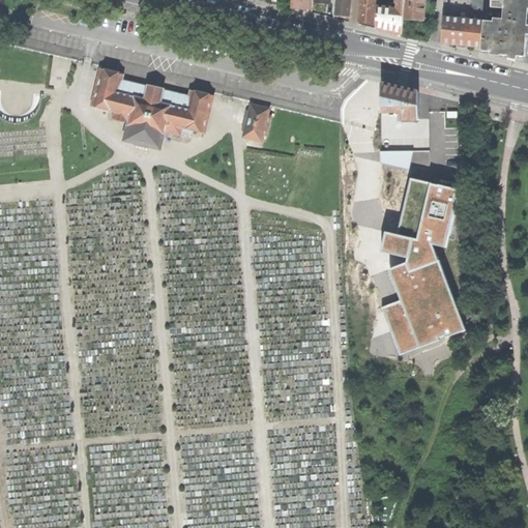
[(332,0),(331,13),(338,15),(347,16),(348,0),(332,0)]
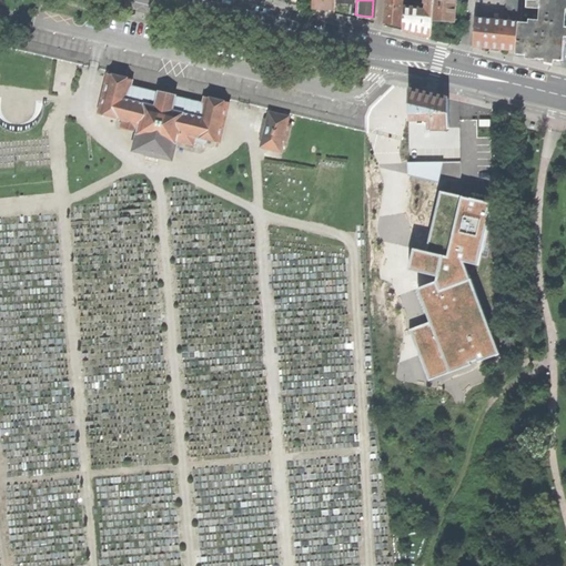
[(400,23),(402,0),(383,0),(382,20),(392,22),(400,23)]
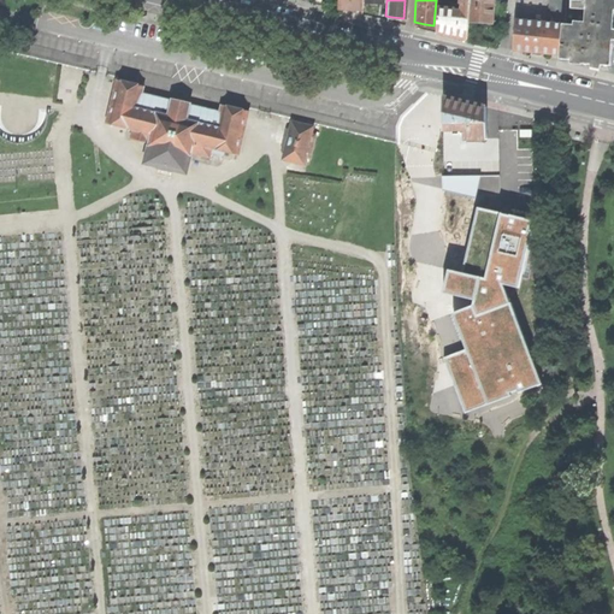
[(453,7),(437,6),(435,31),(453,35),(465,39),(467,19),(468,0),(459,0),(459,3),(460,3),(459,10),(453,9),(453,7)]
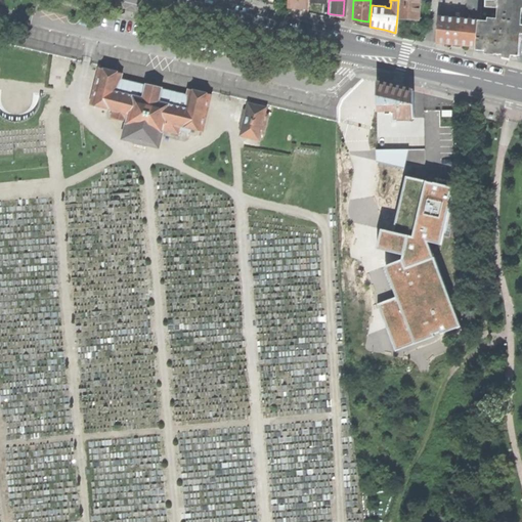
[(398,0),(397,16),(417,18),(418,0),(398,0)]
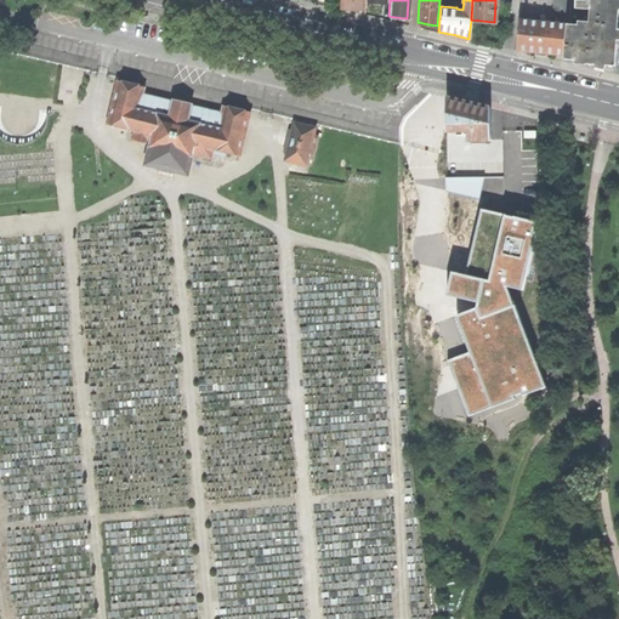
[(554,11),(554,22),(567,23),(568,0),(552,0),(552,11),(554,11)]
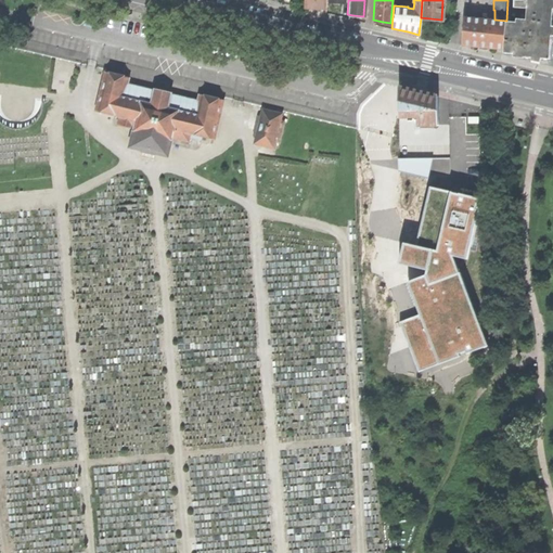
[(508,0),(506,21),(504,48),(503,52),(513,52),(513,55),(531,56),(549,58),(552,0),(508,0)]
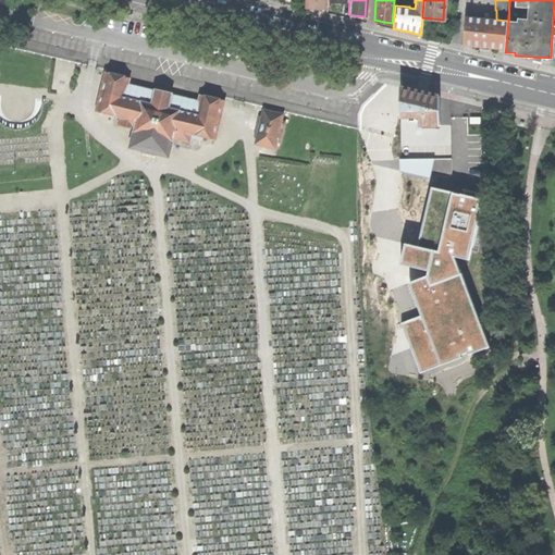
[(506,48),(508,21),(496,20),(464,15),(461,44),(490,46),(506,48)]
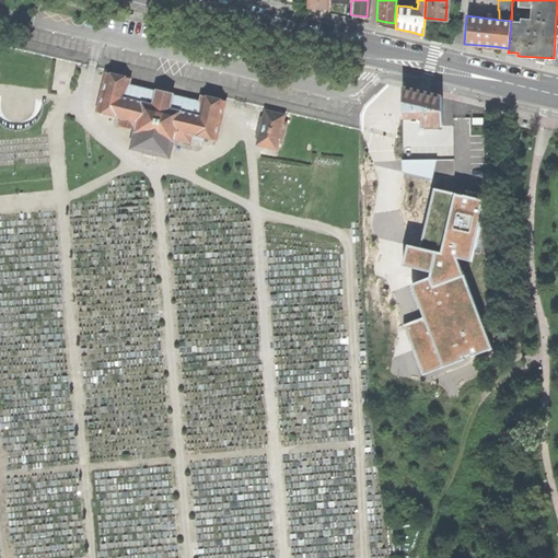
[(104,70),(94,109),(119,115),(117,124),(134,128),(129,146),(131,147),(166,154),(167,155),(171,141),(172,137),(184,140),(189,141),(190,132),(214,139),(224,99),(199,93),(198,100),(196,106),(170,100),(171,94),(171,92),(162,90),(154,89),(154,90),(152,96),(126,90),(127,83),(129,77),(104,70)]
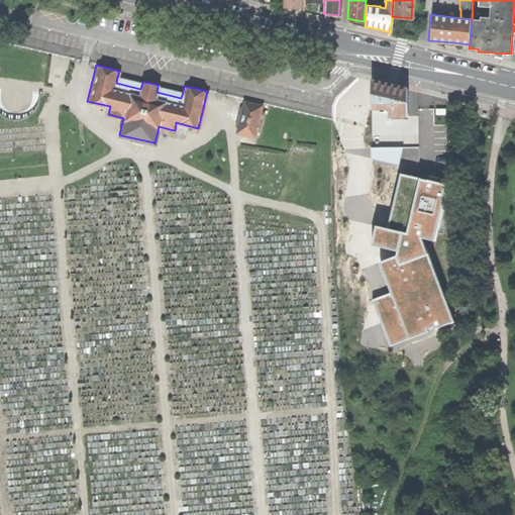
[(142,83),(117,77),(116,83),(140,89),(142,83)]
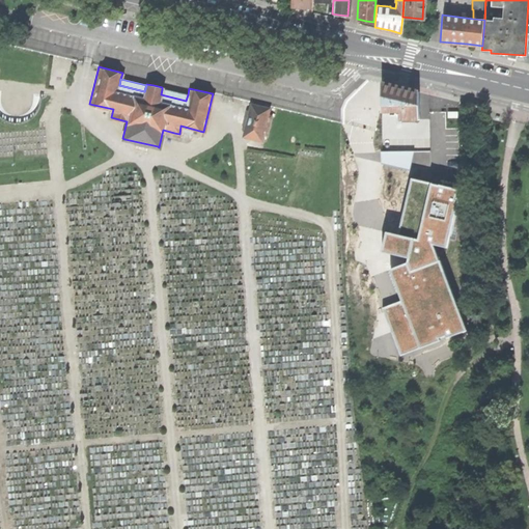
[(398,111),(398,118),(418,117),(417,90),(397,85),(380,81),(381,111),(398,111)]
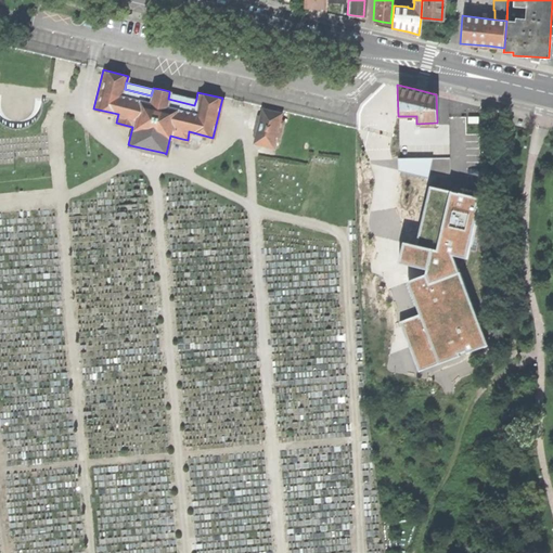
[(196,99),(169,93),(168,99),(194,105),(196,99)]
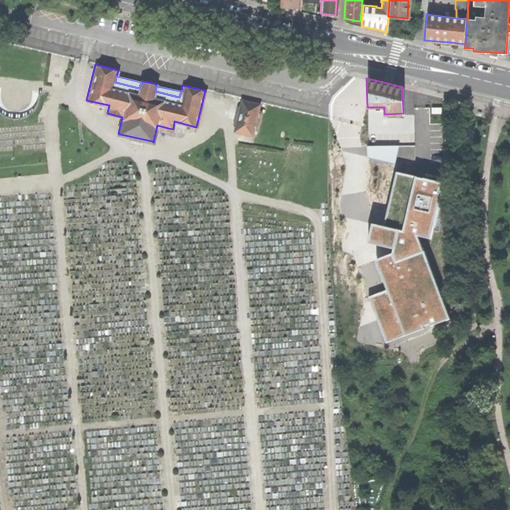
[(241,99),(233,130),(251,135),(252,128),(256,129),(260,110),(257,110),(258,103),(241,99)]
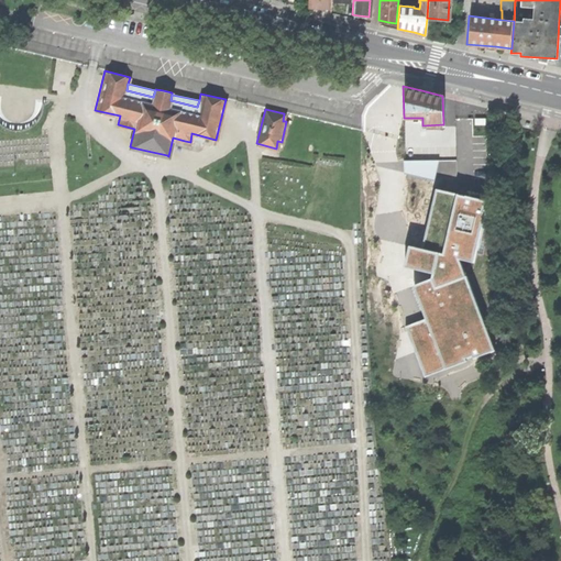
[(166,156),(167,155),(132,147),(131,149),(141,151),(141,152),(156,156),(156,154),(166,156)]
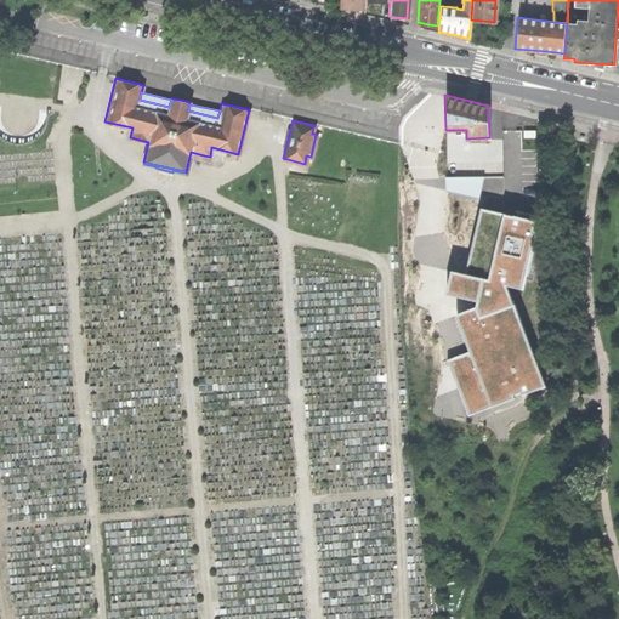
[(486,176),(473,174),(472,183),(467,182),(466,192),(482,196),(486,176)]
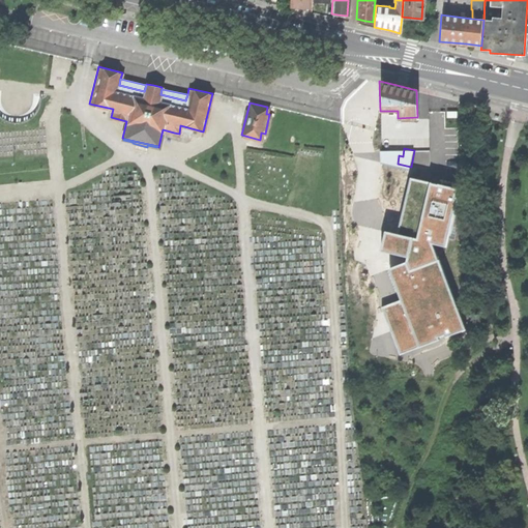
[(444,245),(461,188),(409,177),(396,234),(391,232),(384,230),(381,241),(379,251),(406,256),(405,261),(387,267),(400,298),(380,305),(399,354),(465,328),(432,245),(444,245)]
